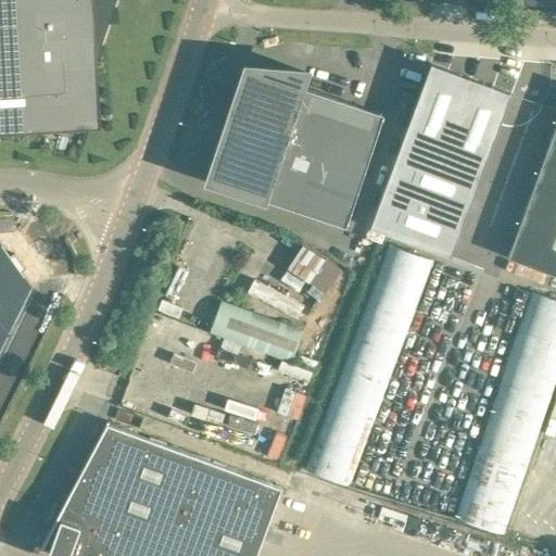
[(0,0),(0,133),(49,130),(48,124),(71,131),(114,0),(0,0)]
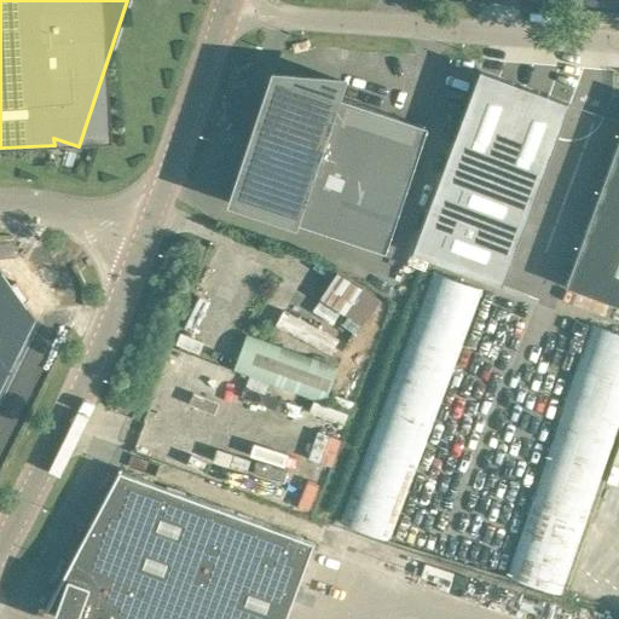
[(479,69),(410,253),(501,287),(570,103),(479,69)]
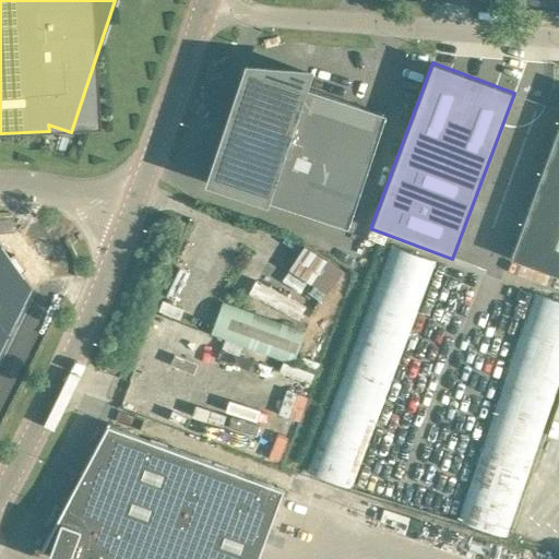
[(247,68),(209,182),(263,200),(347,227),(384,115),(301,86),(306,72),(247,68)]
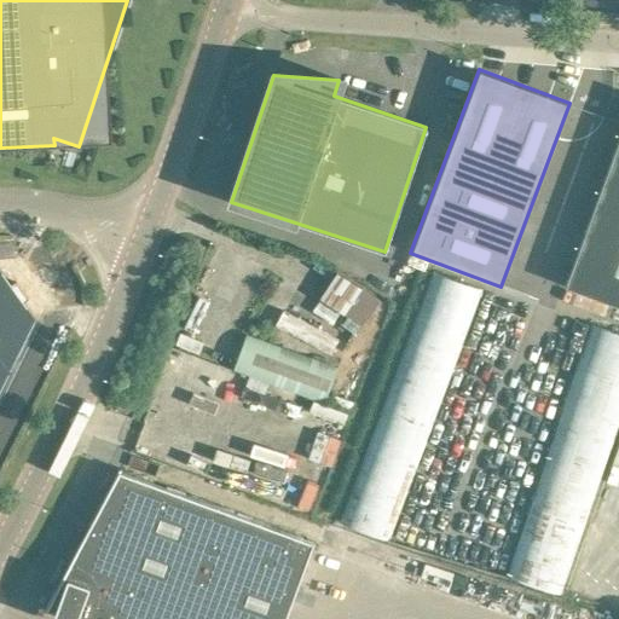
[(618,136),(565,287),(618,306),(618,136)]
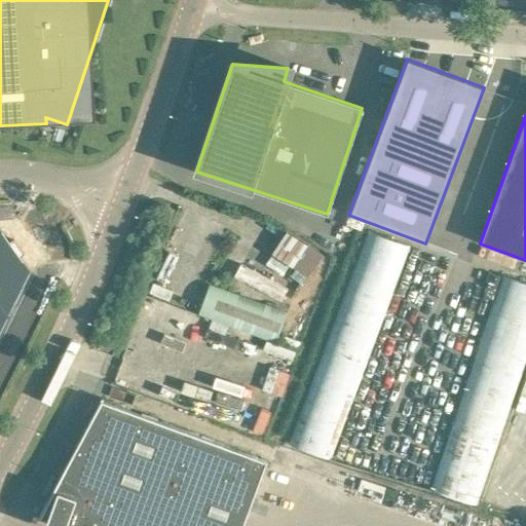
[(0,339),(33,273),(33,272),(32,274),(21,258),(24,254),(13,239),(8,241),(0,229),(0,339)]
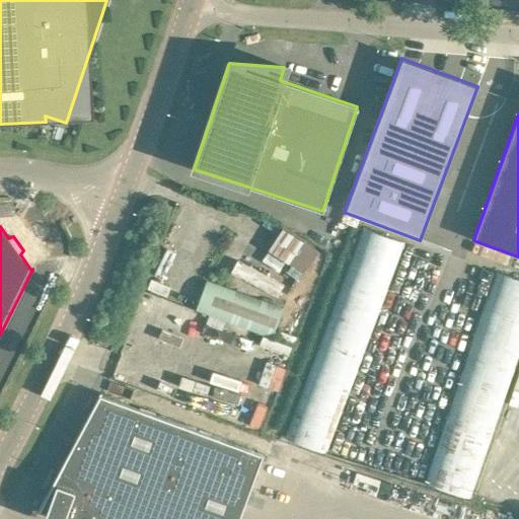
[(325,454),(403,243),(362,227),(284,439),(325,454)]
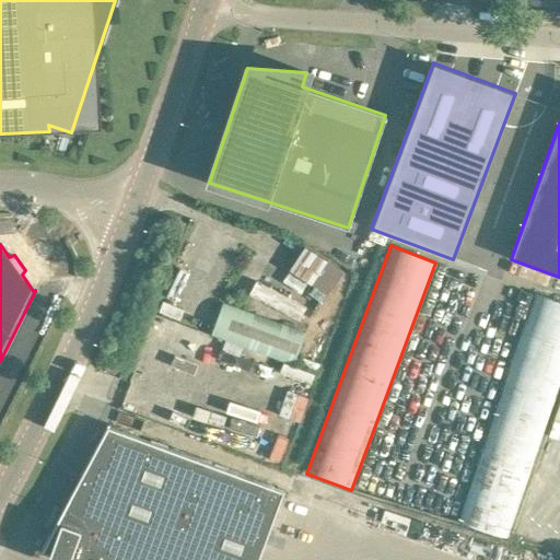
[(304,247),(289,270),(314,287),(310,292),(321,301),(340,271),(304,247)]
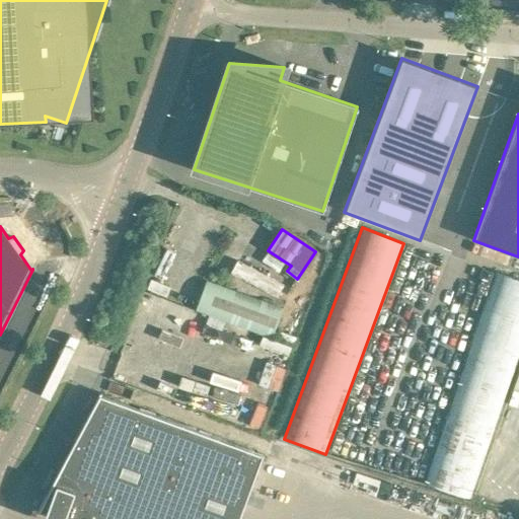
[(234,256),(227,269),(278,295),(285,283),(234,256)]
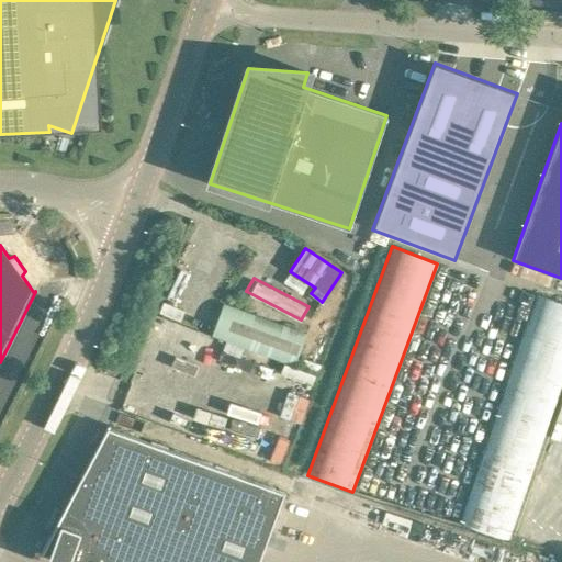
[(459,524),(508,540),(561,381),(561,302),(536,293),(459,524)]
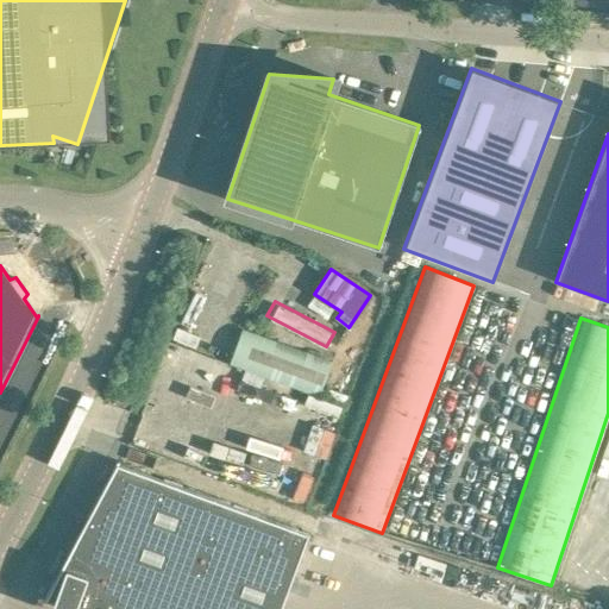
[(242,328),(228,364),(318,396),(331,360),(242,328)]
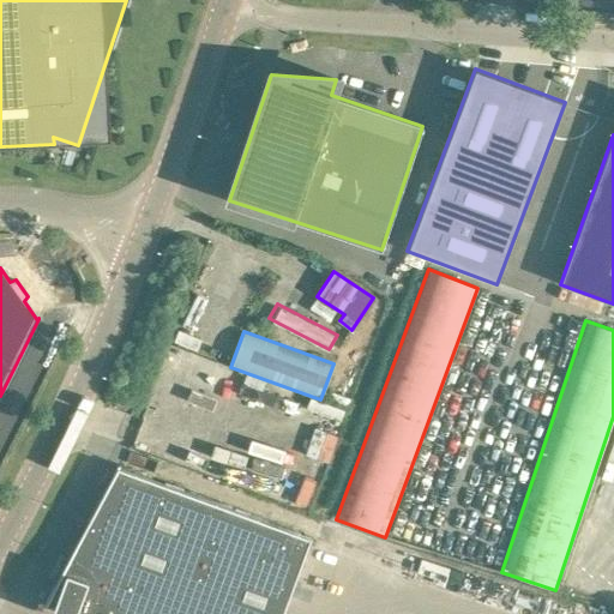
[(209,428),(199,457),(295,491),(305,462),(209,428)]
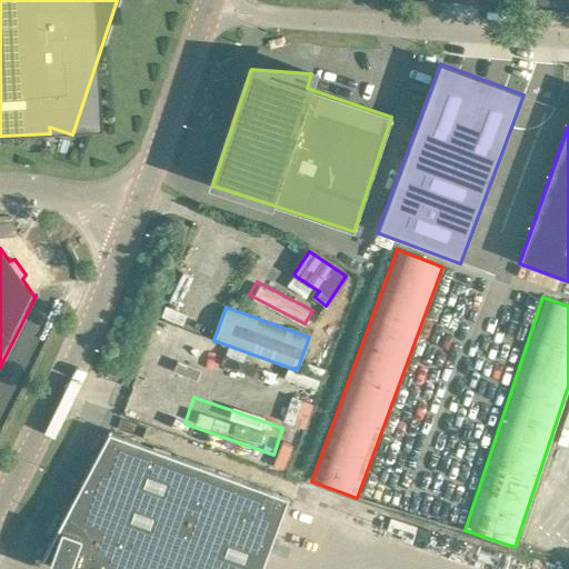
[(110,431),(40,560),(41,561),(42,560),(68,568),(261,568),(288,499),(110,433),(111,431),(110,431)]
